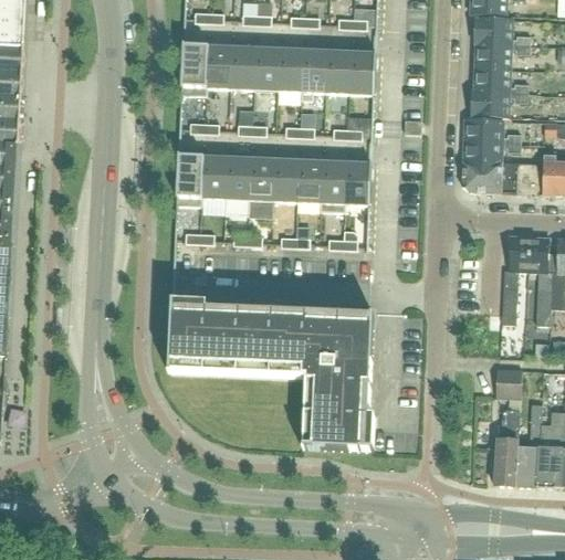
[(0,44),(20,46),(20,45),(19,45),(21,0),(0,0),(0,44)]
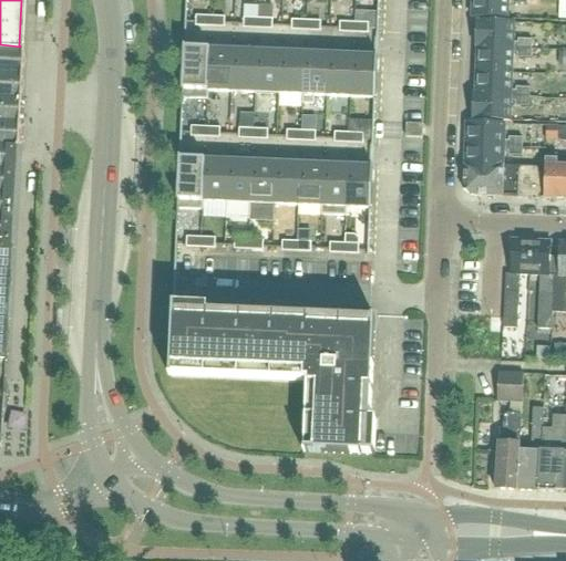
[(472,0),(471,14),(507,16),(508,0),(512,0),(512,1),(526,1),(526,0),(472,0)]
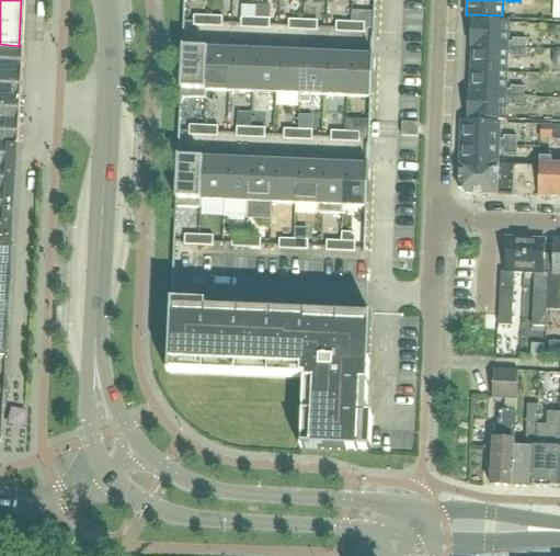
[(192,22),(206,23),(207,13),(193,12),(192,22)]
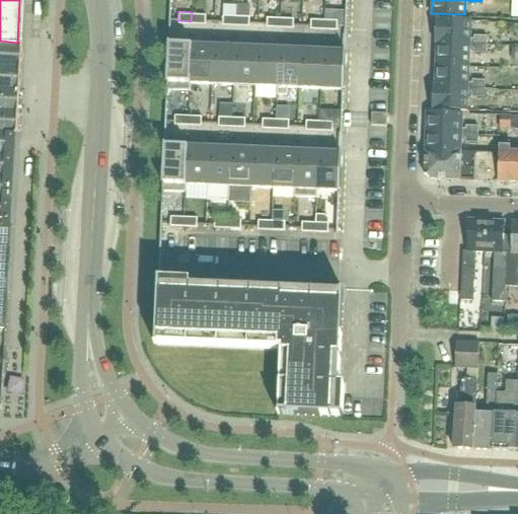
[(191,21),(204,21),(205,12),(192,12),(191,21)]
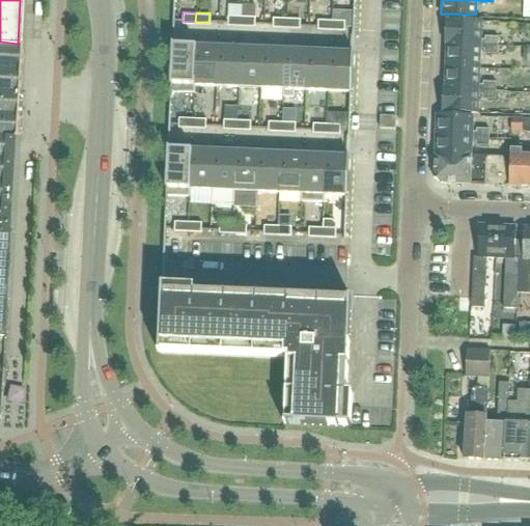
[(226,23),(241,24),(241,14),(227,14),(226,23)]
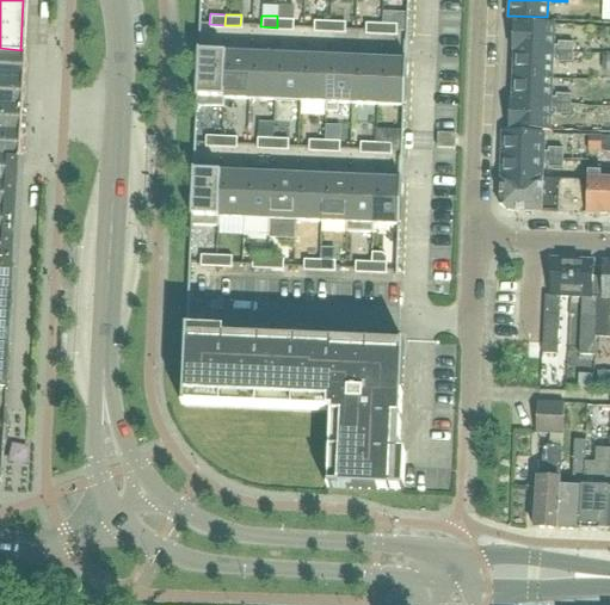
[(277,28),(293,28),(293,17),(277,16),(277,28)]
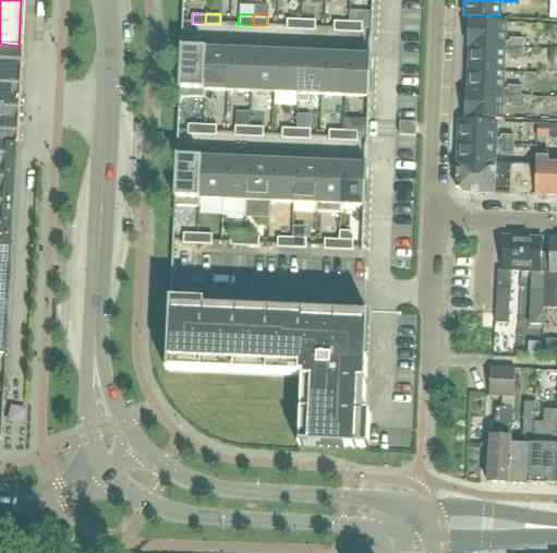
[(286,26),(300,27),(300,16),(286,16),(286,26)]
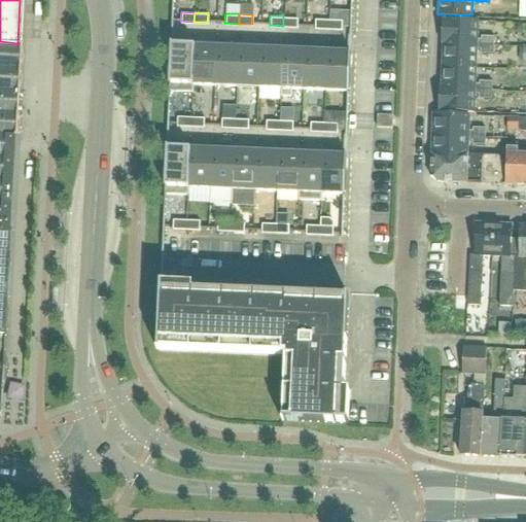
[(283,26),(296,26),(296,16),(283,15),(283,26)]
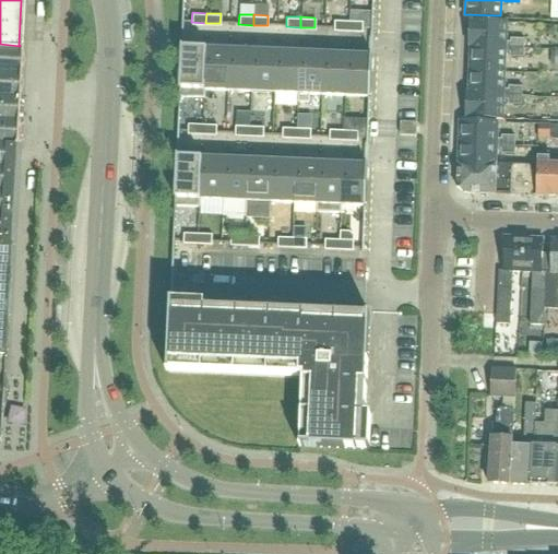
[(333,28),(347,28),(348,19),(334,19),(333,28)]
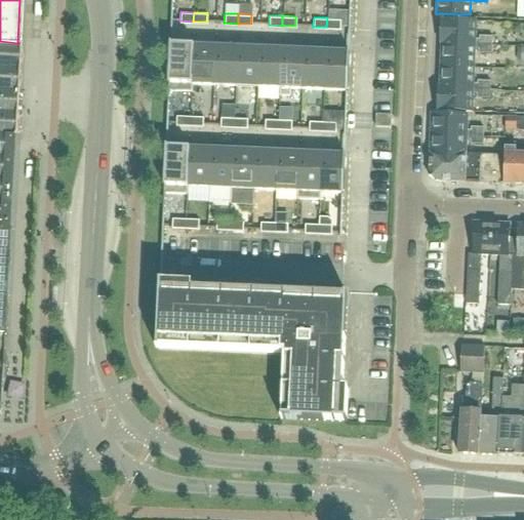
[(326,27),(339,28),(340,18),(327,17),(326,27)]
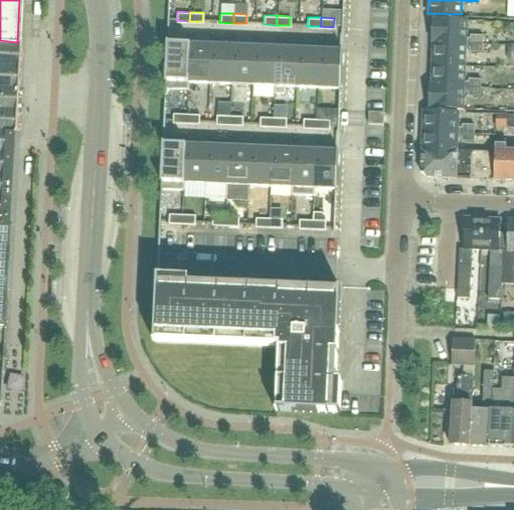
[(433,39),(482,41),(482,32),(469,32),(469,35),(466,35),(467,18),(433,17),(432,39),(433,39)]
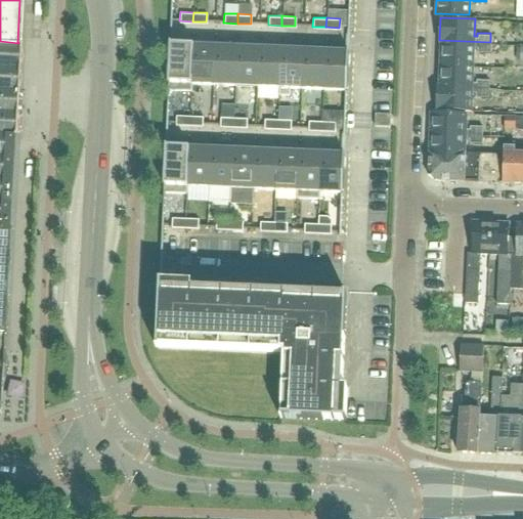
[(189,88),(190,81),(192,42),(170,42),(170,40),(169,40),(167,87),(189,88)]
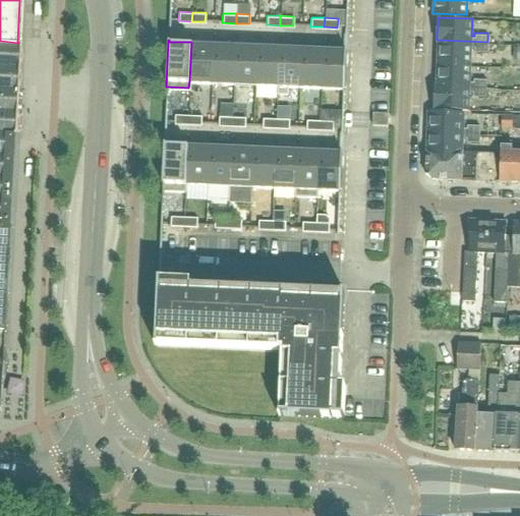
[(487,50),(487,42),(438,40),(438,61),(470,63),(471,46),(474,46),(474,49),(487,50)]
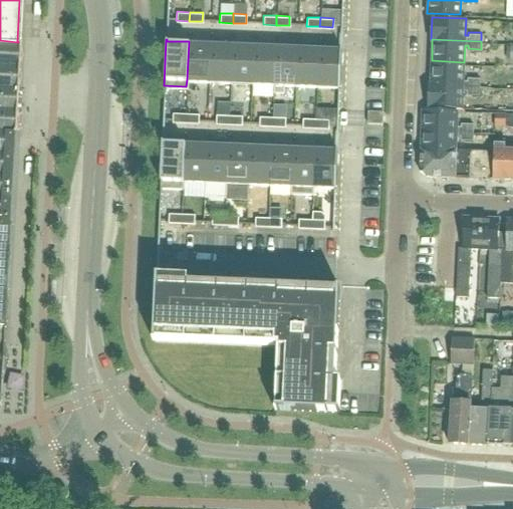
[(18,42),(0,40),(0,84),(15,85),(18,42)]
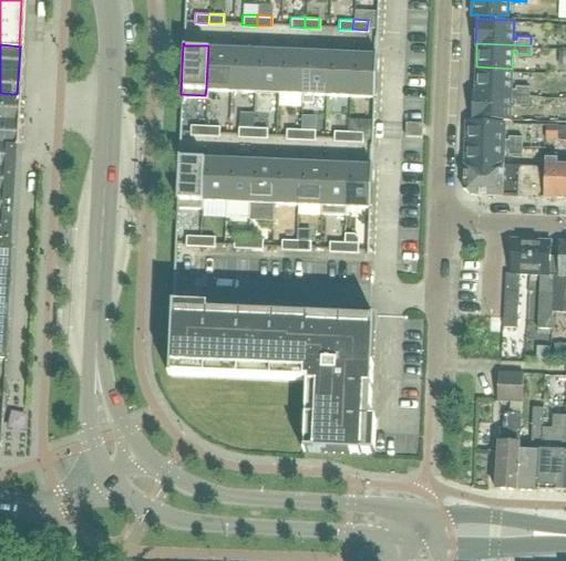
[(206,87),(230,89),(232,47),(208,45),(206,87)]
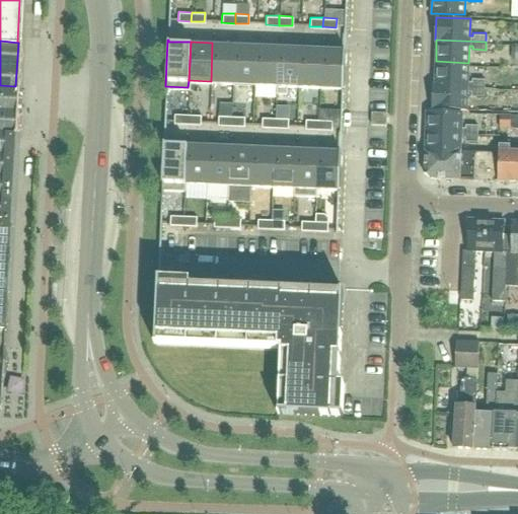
[(212,43),(211,81),(232,82),(234,44),(212,43)]
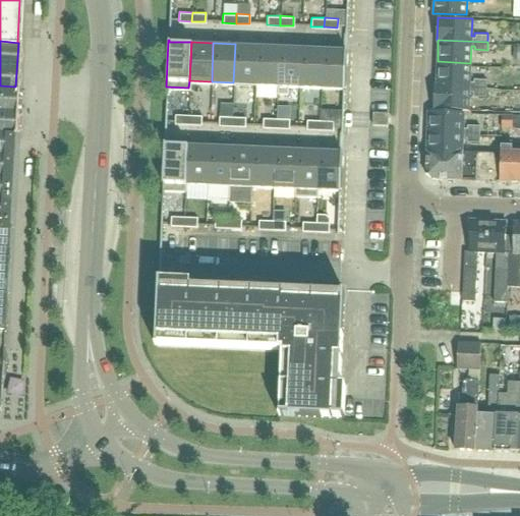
[(235,44),(233,82),(255,83),(256,45),(235,44)]
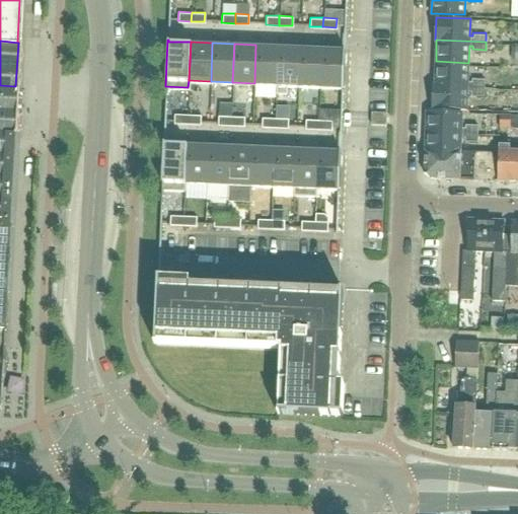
[(255,45),(254,83),(275,84),(276,84),(278,46),(255,45)]
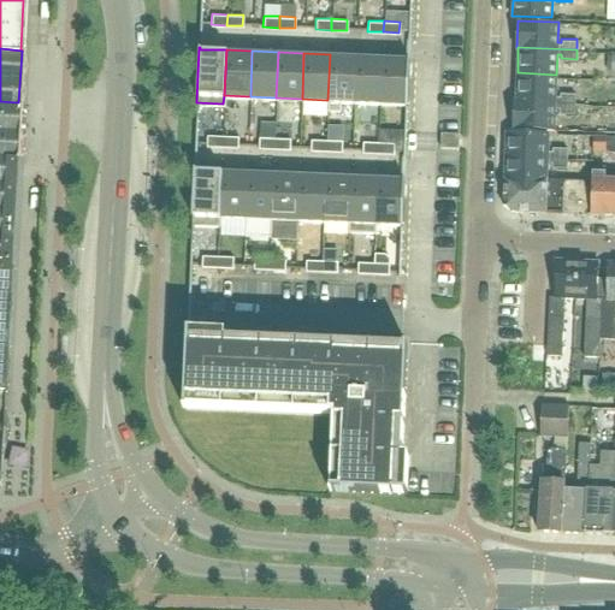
[(339,100),(354,101),(355,55),(330,54),(327,100),(326,100),(326,108),(339,108),(339,100)]
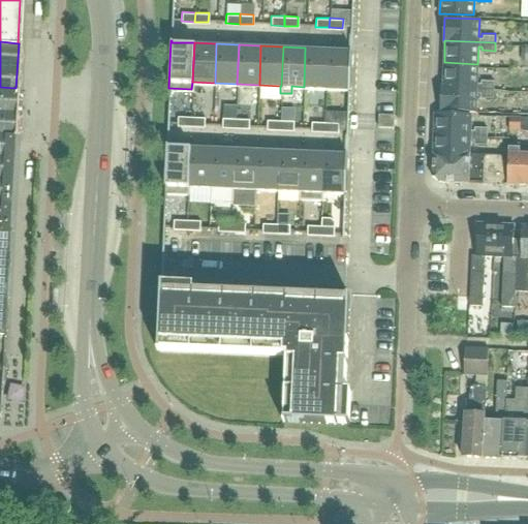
[(304,87),(325,88),(328,49),(305,48),(304,87)]
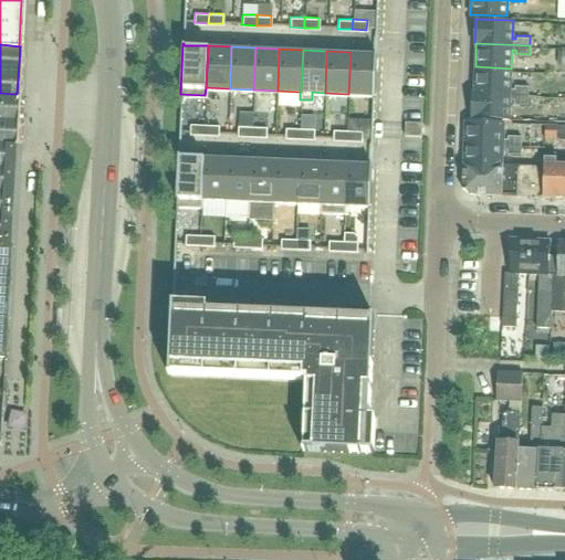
[(351,52),(348,94),(372,95),(372,96),(374,96),(375,52),(374,52),(374,53),(351,52)]
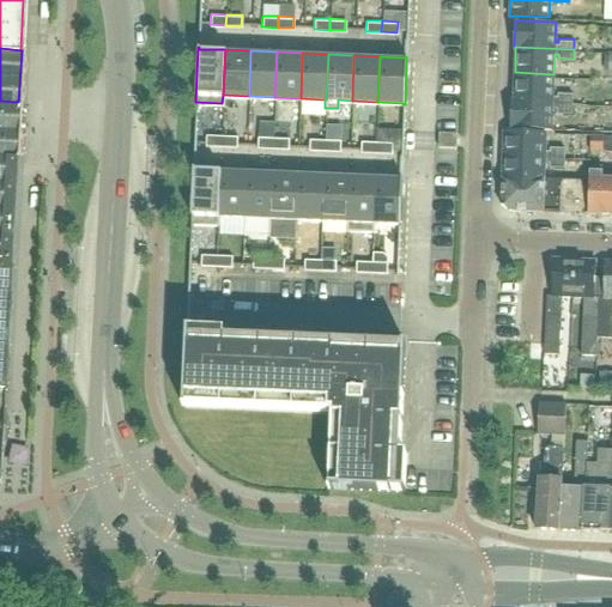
[(552,93),(553,74),(515,72),(514,97),(514,98),(571,101),(573,91),(557,90),(557,93),(552,93)]
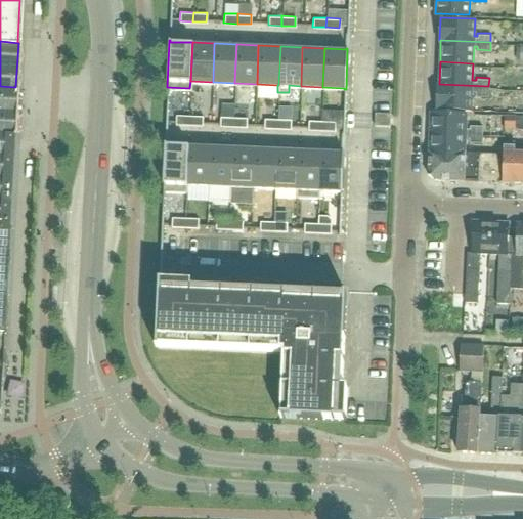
[(488,94),(488,86),(439,84),(439,83),(438,83),(437,106),(471,109),(472,90),(475,90),(475,94),(488,94)]
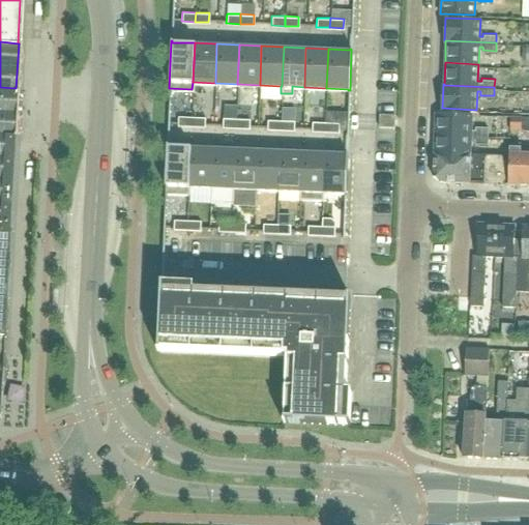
[(16,88),(0,87),(0,109),(15,111),(16,88)]
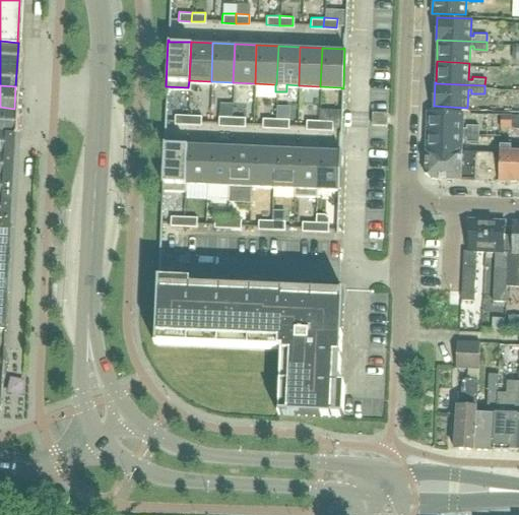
[(14,109),(0,107),(0,129),(2,130),(2,131),(13,131),(14,109)]
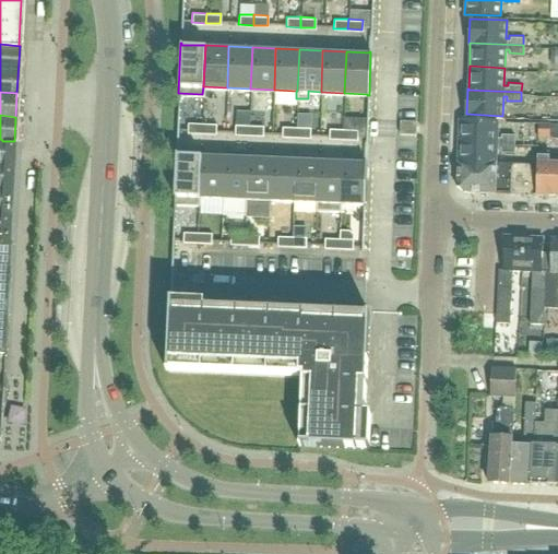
[(357,139),(357,129),(357,119),(344,118),(343,128),(343,138),(357,139)]
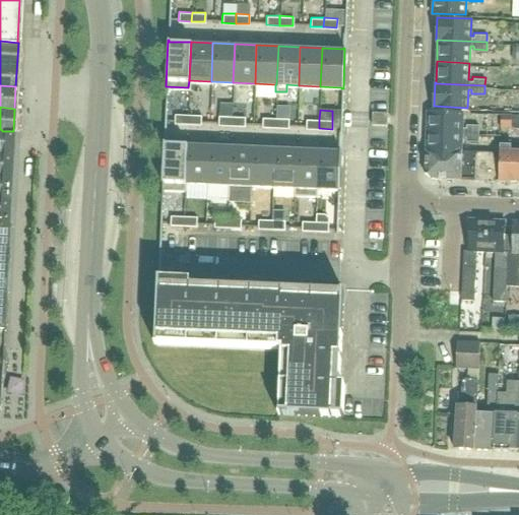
[(372,110),(371,122),(386,123),(386,111),(372,110)]
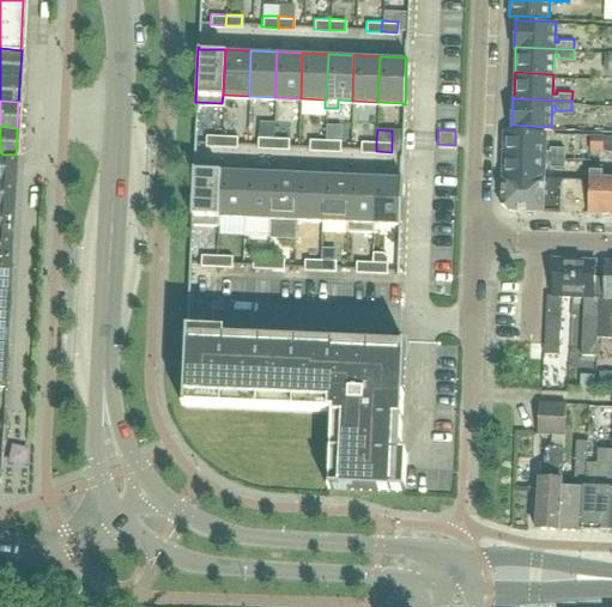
[(502,153),(564,156),(564,145),(549,145),(549,149),(545,149),(546,131),(503,129),(502,153)]
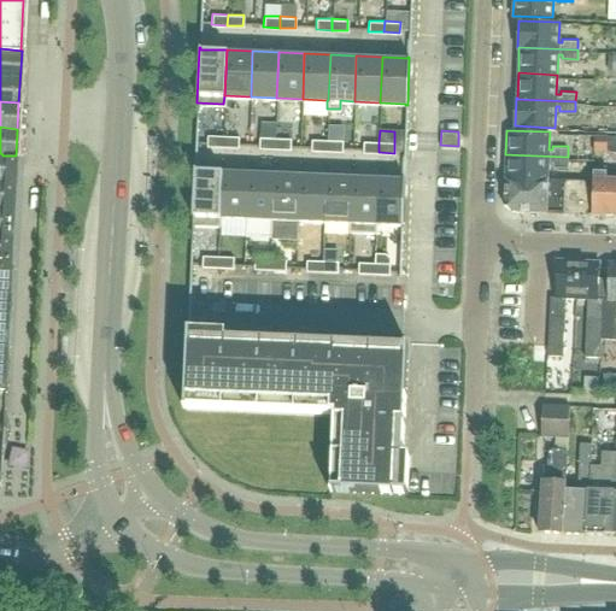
[(206,145),(222,146),(222,135),(206,134),(206,145)]
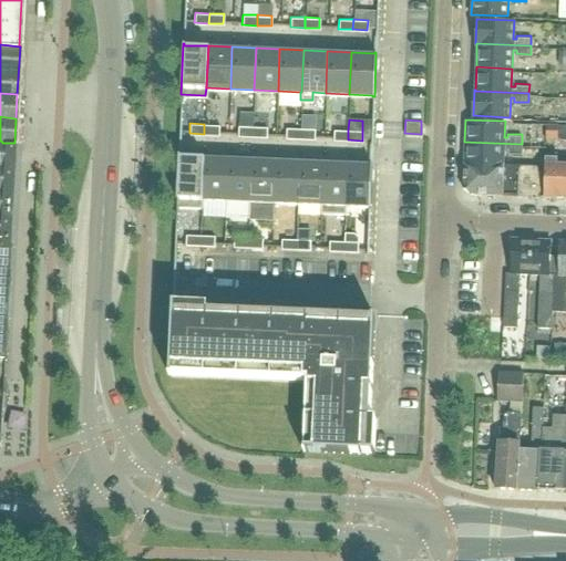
[(545,145),(545,137),(546,123),(528,123),(528,144),(545,145)]
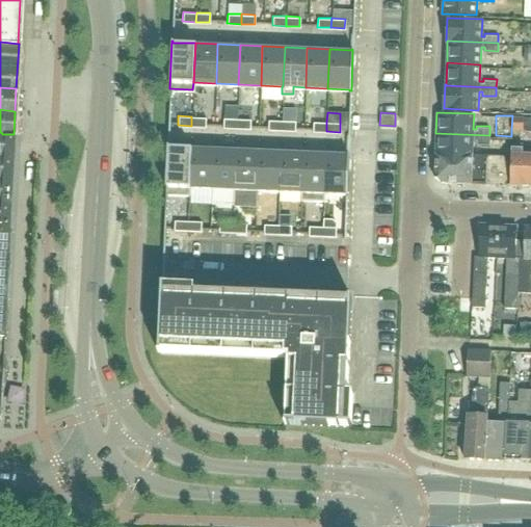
[(512,115),(511,129),(522,130),(523,115),(512,115)]
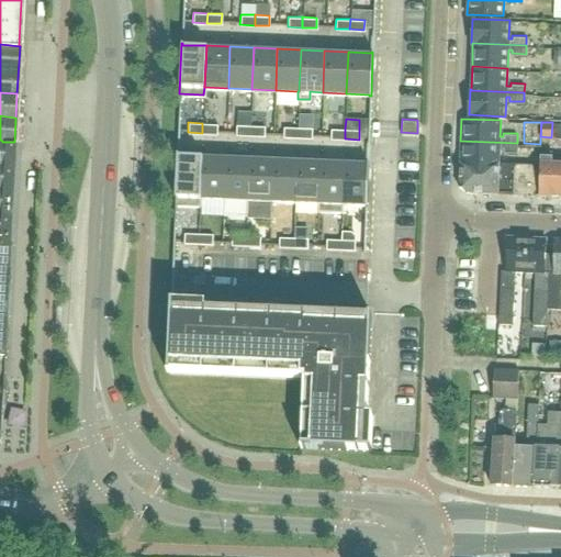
[(202,133),(216,133),(217,123),(202,123),(202,133)]
